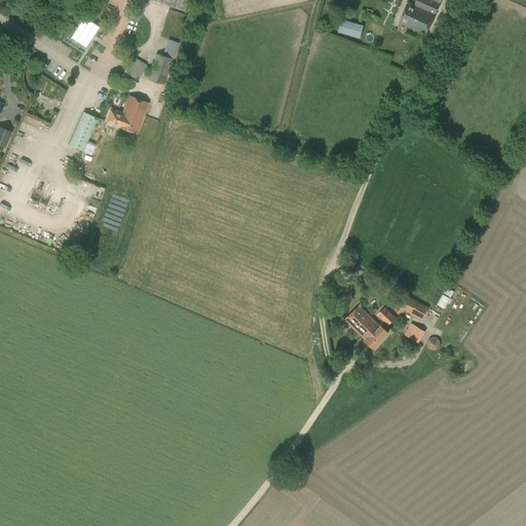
[(144,0),(181,11),(184,0),(144,0)]
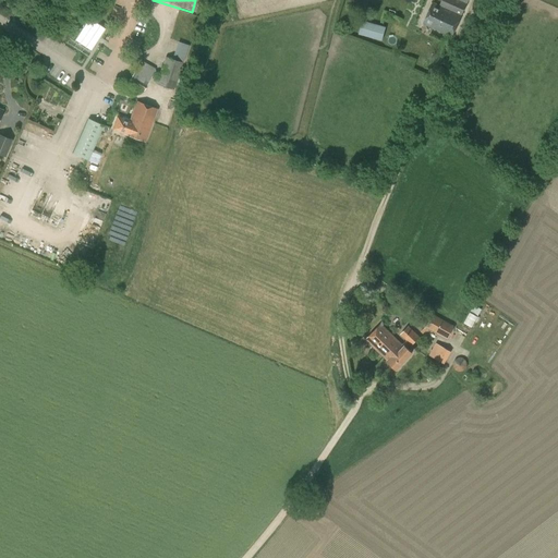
[(451,36),(468,0),(441,0),(439,5),(433,2),(423,23),(451,36)]
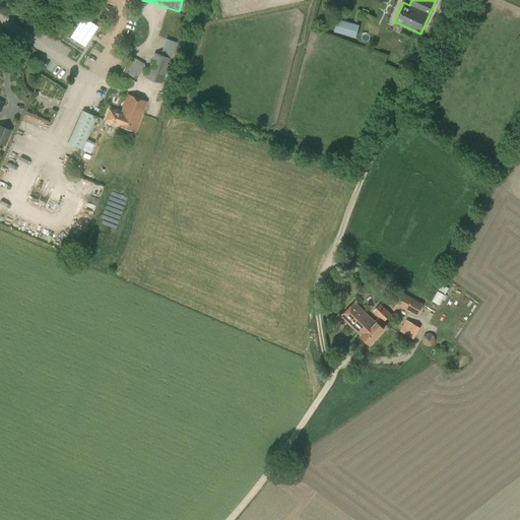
[(82,17),(69,38),(84,48),(98,27),(82,17)]
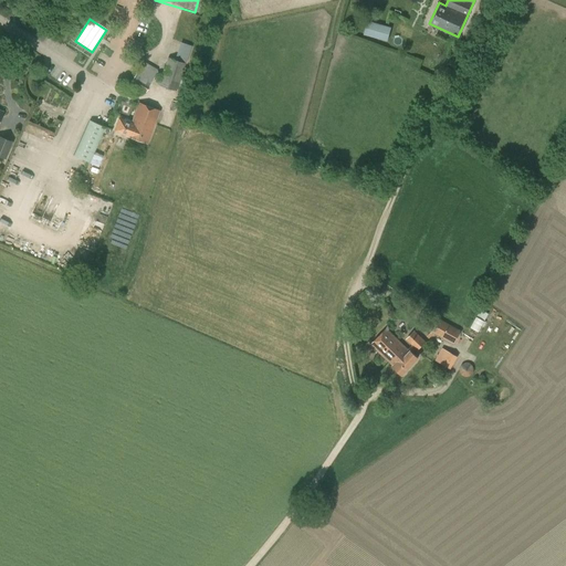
[(364,32),(388,39),(391,25),(368,19),(364,32)]
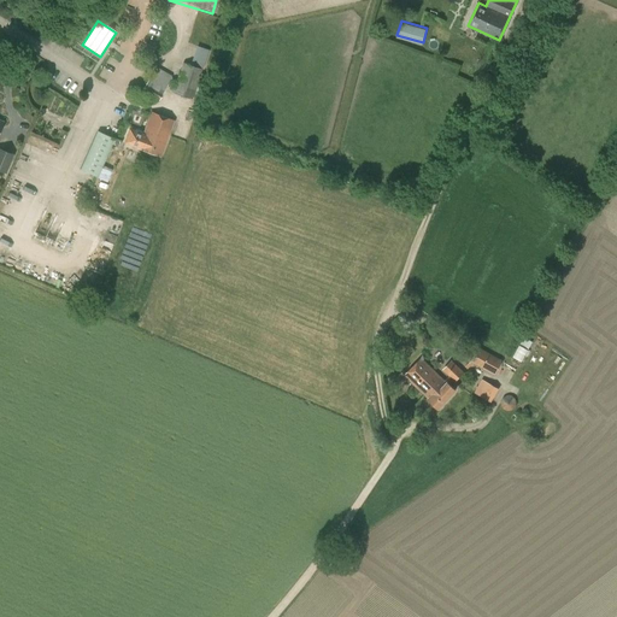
[(191,58),(204,63),(209,50),(195,45),(191,58)]
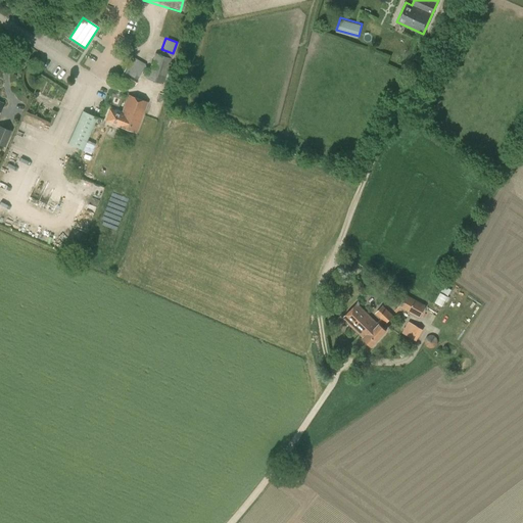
[(171,59),(155,53),(146,79),(162,84),(171,59)]
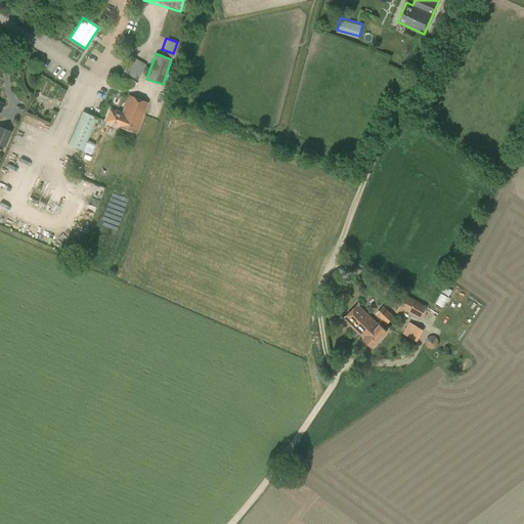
[(144,68),(130,59),(120,79),(134,87),(144,68)]
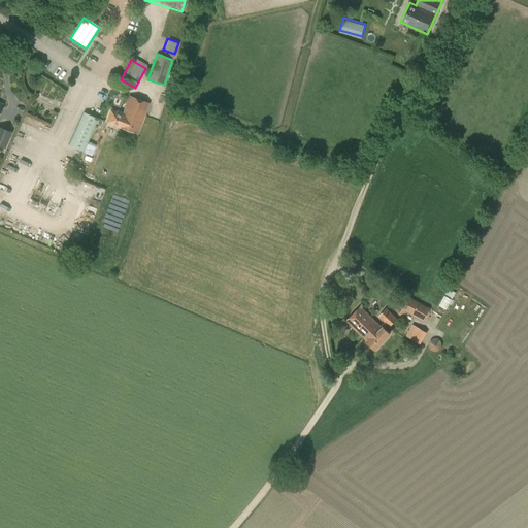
[(106,123),(137,134),(149,103),(129,96),(123,116),(110,111),(106,123)]
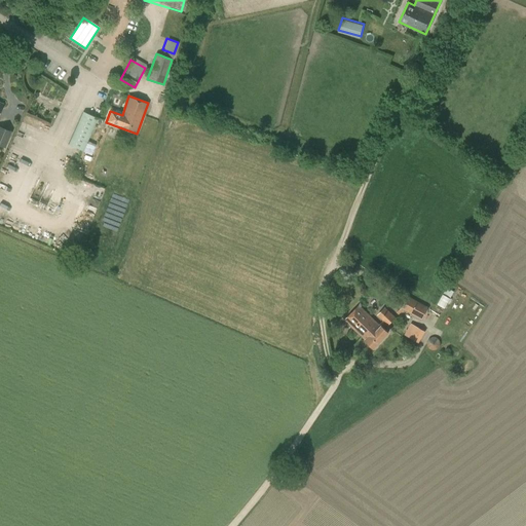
[(83,151),(98,118),(83,112),(68,145),(83,151)]
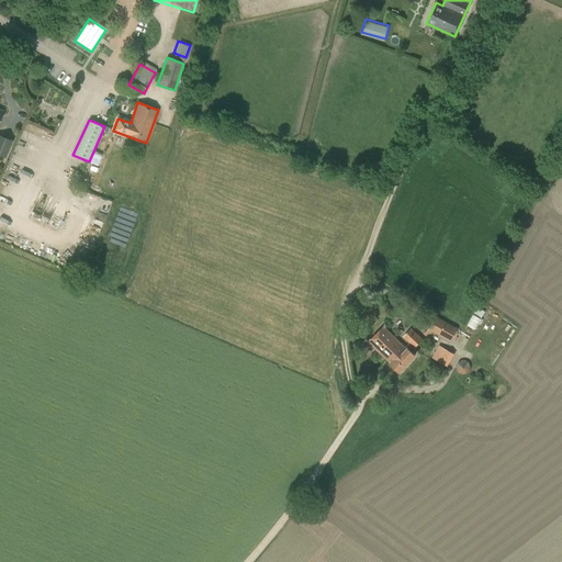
[(12,143),(0,137),(0,156),(6,159),(12,143)]
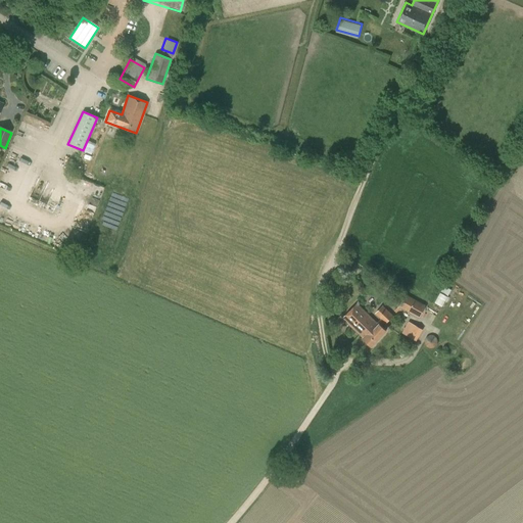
[(444,285),(440,292),(447,296),(450,289),(444,285)]
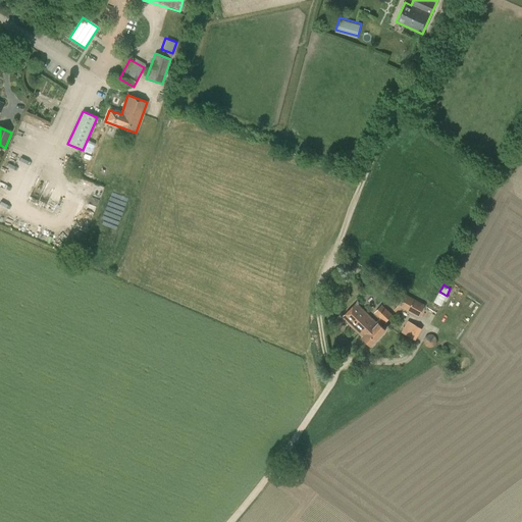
[(424,305),(403,294),(397,305),(418,317),(424,305)]
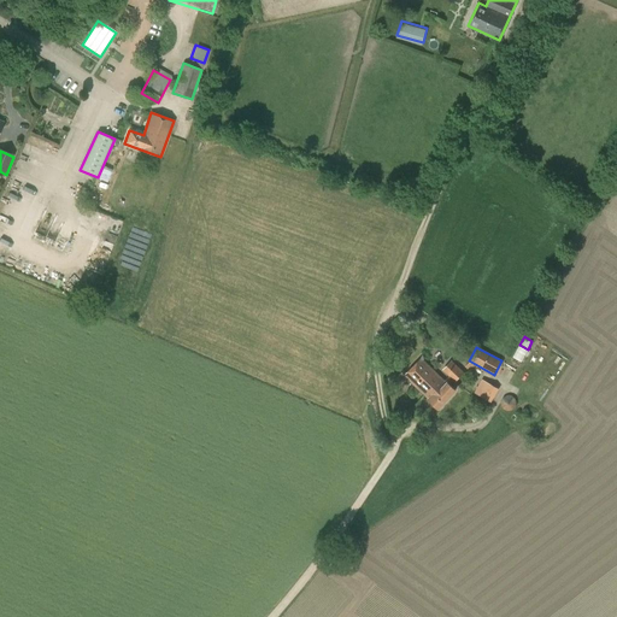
[(436,409),(456,391),(451,386),(464,372),(452,360),(442,369),(450,376),(444,382),(421,359),(404,375),(428,399),(436,409)]
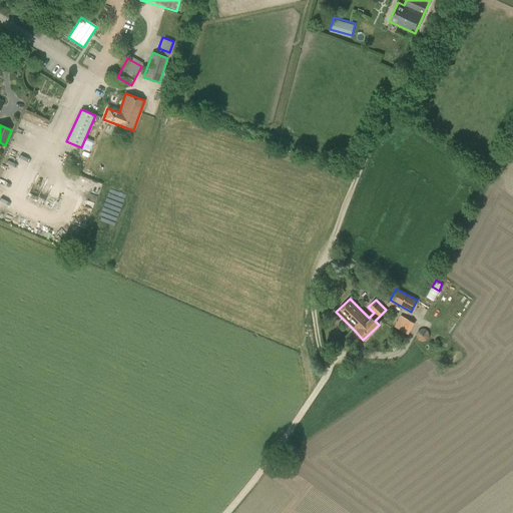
[(402,332),(408,335),(415,324),(408,320),(402,332)]
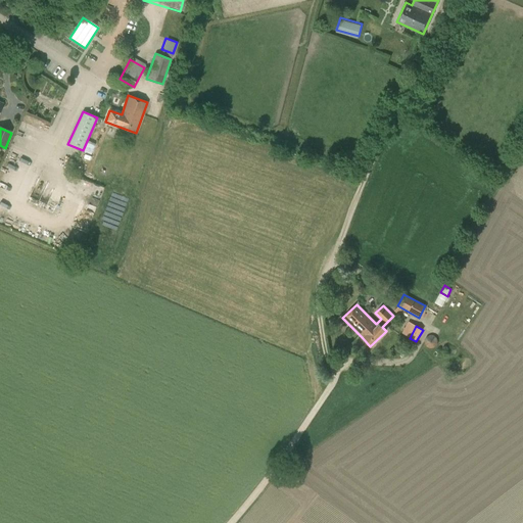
[(425,342),(430,348),(438,341),(432,335),(425,342)]
